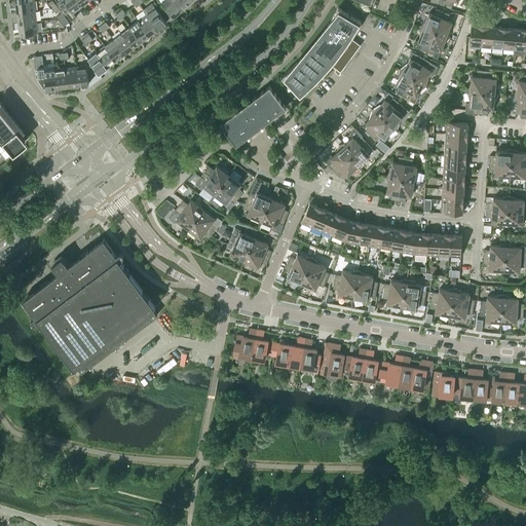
[(24,0),(15,1),(16,12),(35,10),(33,0),(24,0)]
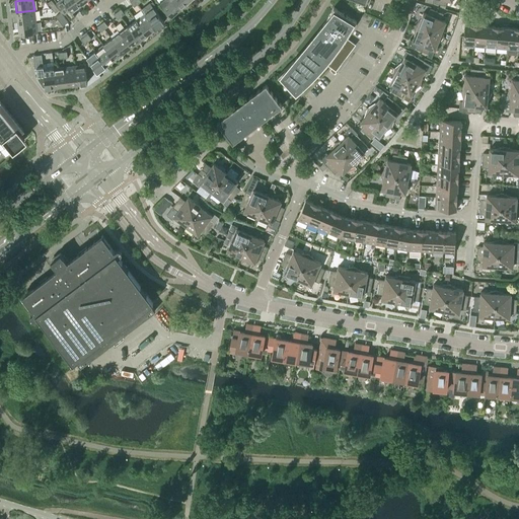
[(77,0),(55,0),(70,19),(75,15),(71,10),(80,4),(77,0)]
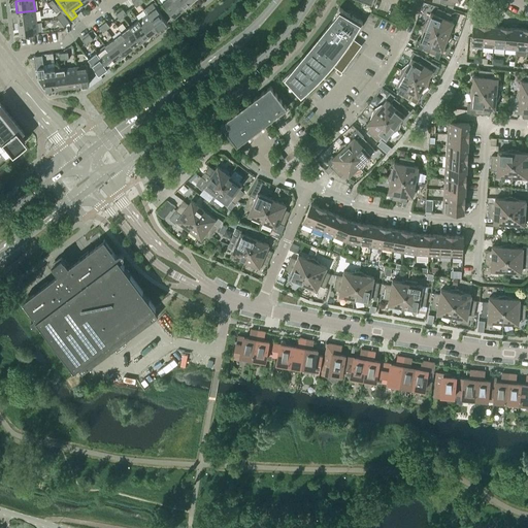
[(183,9),(174,0),(164,0),(162,2),(174,17),(183,9)]
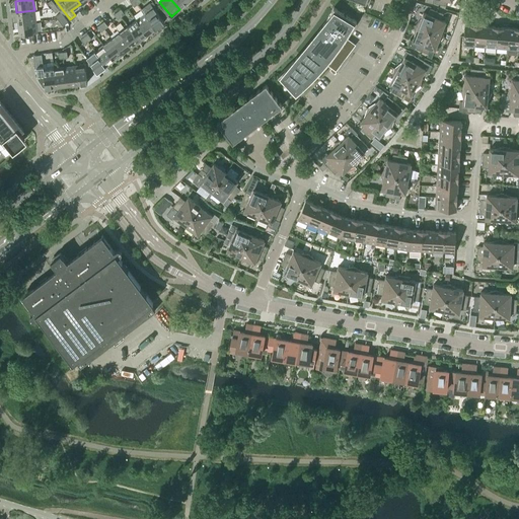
[(184,0),(171,0),(179,9),(187,2),(184,0)]
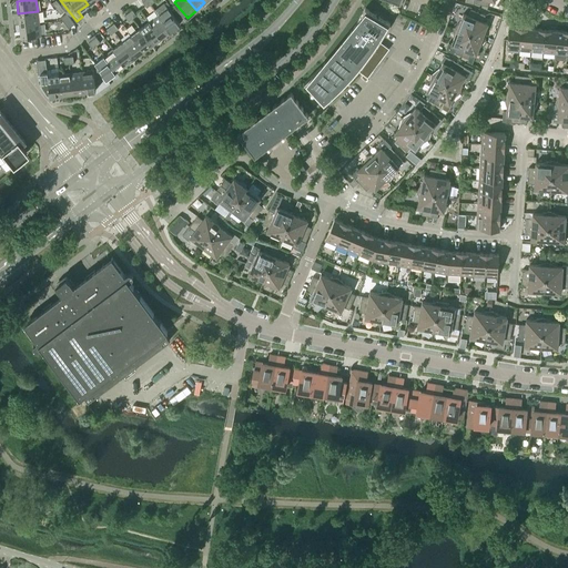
[(154,10),(158,14),(170,30),(180,23),(164,2),(154,10)]
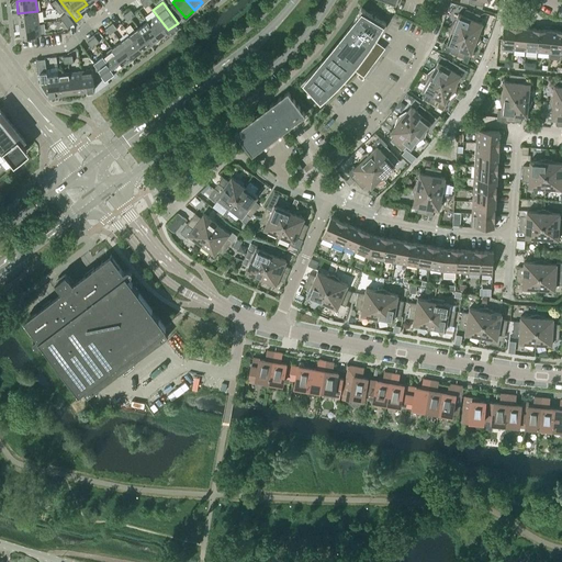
[(318,66),(301,81),(305,86),(321,102),(324,100),(338,86),(339,83),(340,85),(355,68),(361,74),(377,53),(370,48),(371,47),(374,42),(386,22),(382,20),(368,11),(361,8),(349,27),(348,29),(335,46),(334,48),(325,58),(322,62),(319,64),(318,66)]
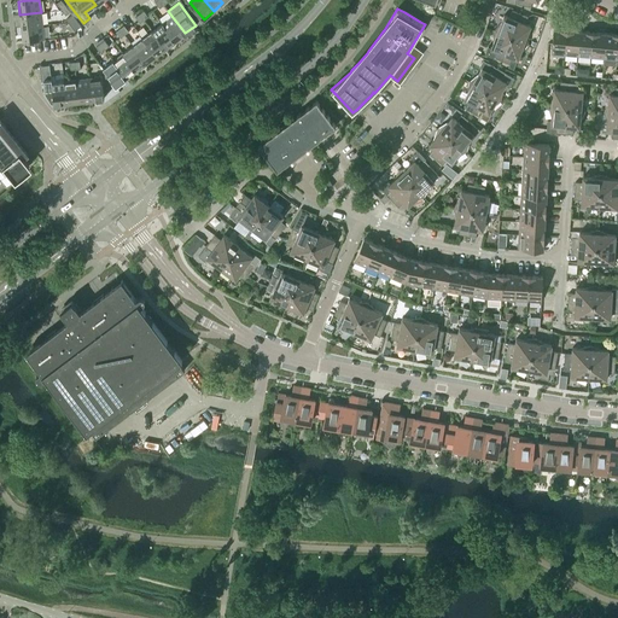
[(494,29),(494,30),(511,36),(519,16),(516,13),(517,12),(512,10),(509,17),(503,15),(501,21),(494,29)]
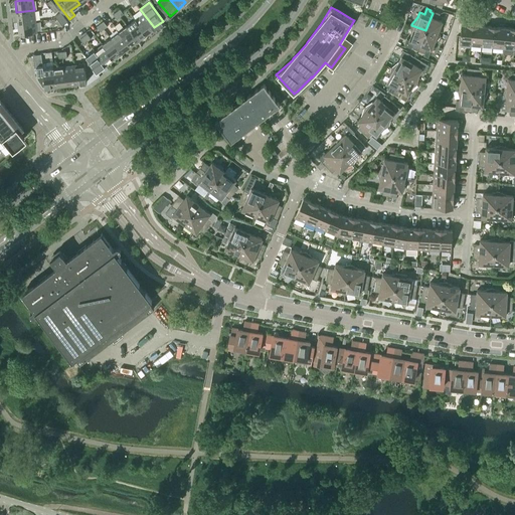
[(16,12),(18,22),(35,20),(34,10),(16,12)]
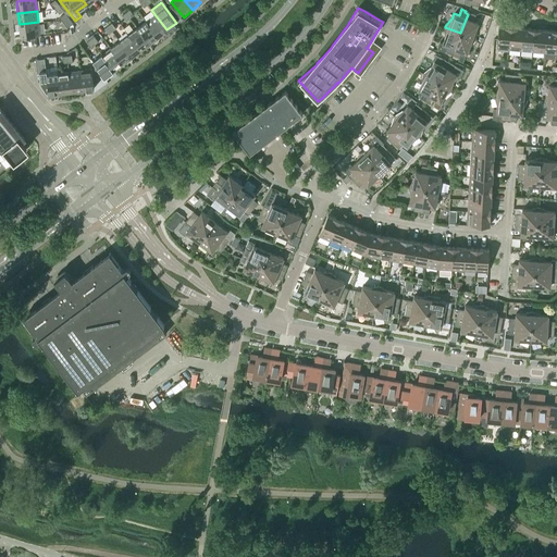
[(59,16),(66,27),(73,23),(64,12),(59,16)]
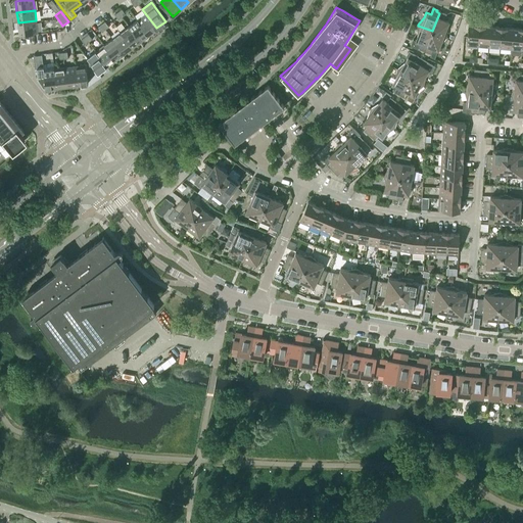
[(439,13),(432,31),(446,37),(446,36),(447,27),(449,21),(444,19),(446,13),(443,12),(442,14),(439,13)]
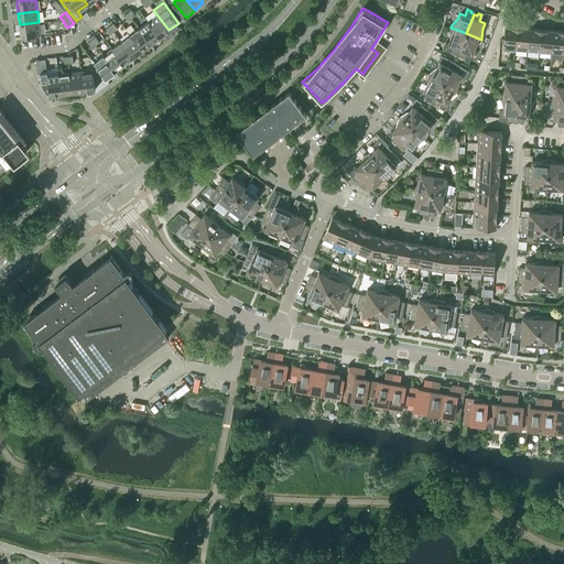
[(156,14),(148,21),(160,36),(169,30),(156,14)]
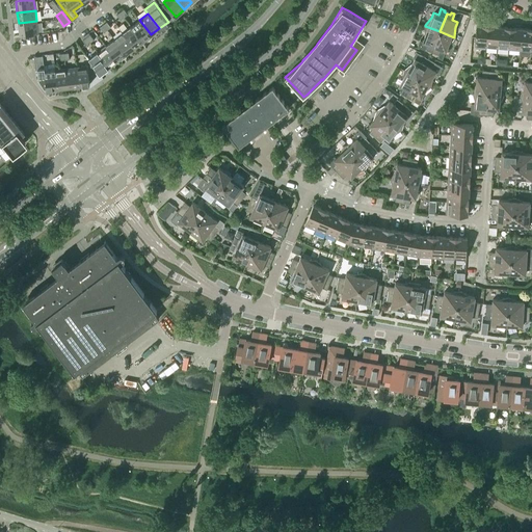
[(139,20),(131,26),(142,41),(151,34),(139,20)]
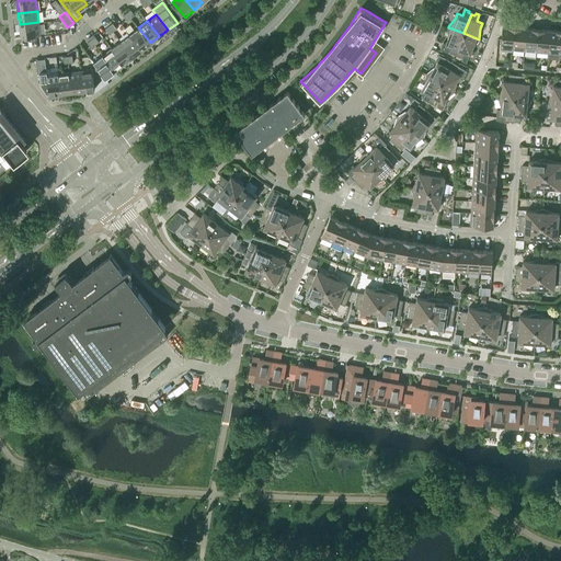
[(38,22),(20,24),(21,37),(39,34),(38,22)]
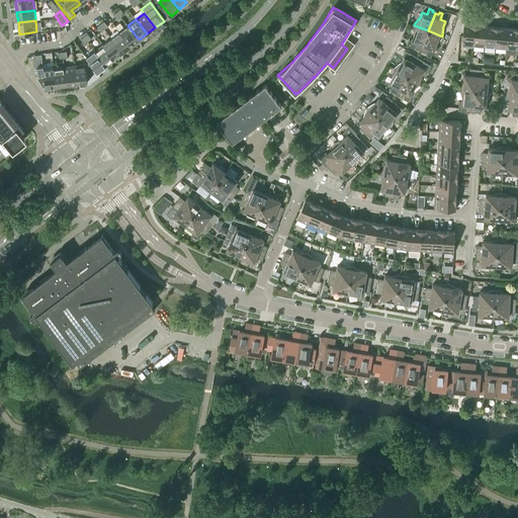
[(461,45),(473,46),(476,24),(463,23),(461,45)]
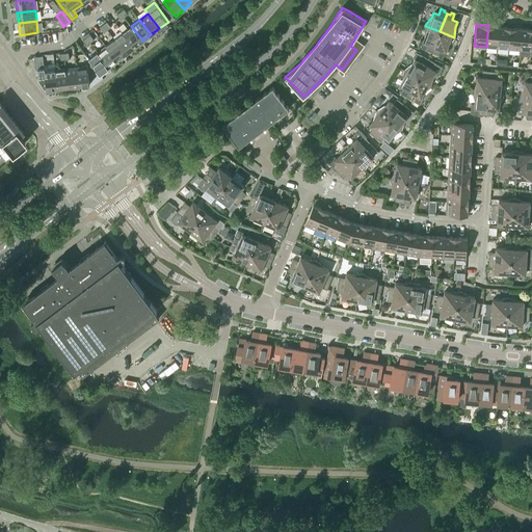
[(486,47),(498,48),(499,26),(488,25),(486,47)]
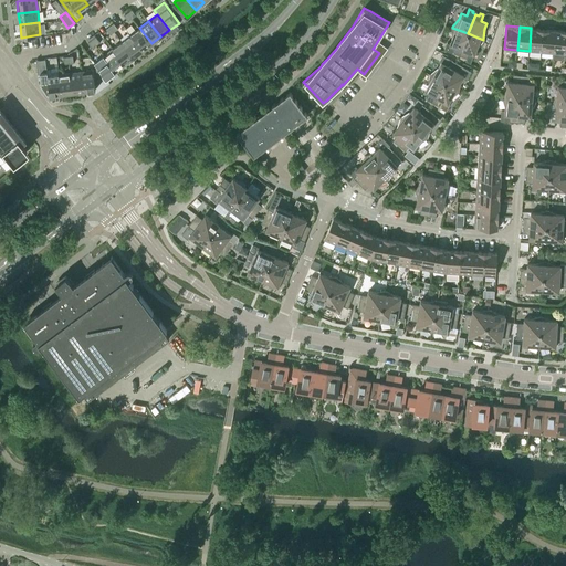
[(139,28),(130,34),(143,50),(152,43),(139,28)]
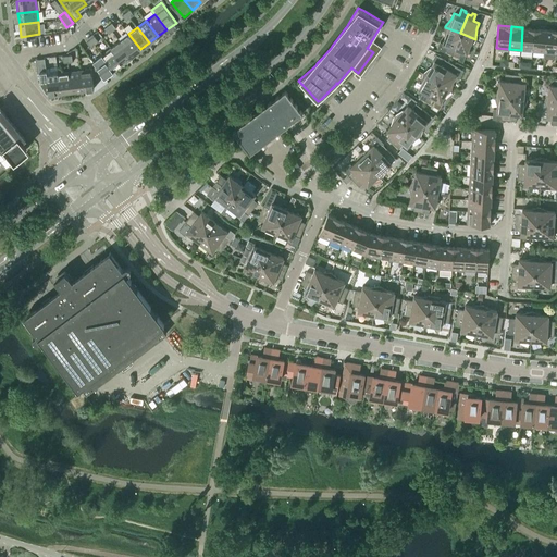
[(440,42),(437,49),(449,53),(449,51),(453,52),(460,33),(445,27),(445,28),(445,37),(443,44),(440,42)]
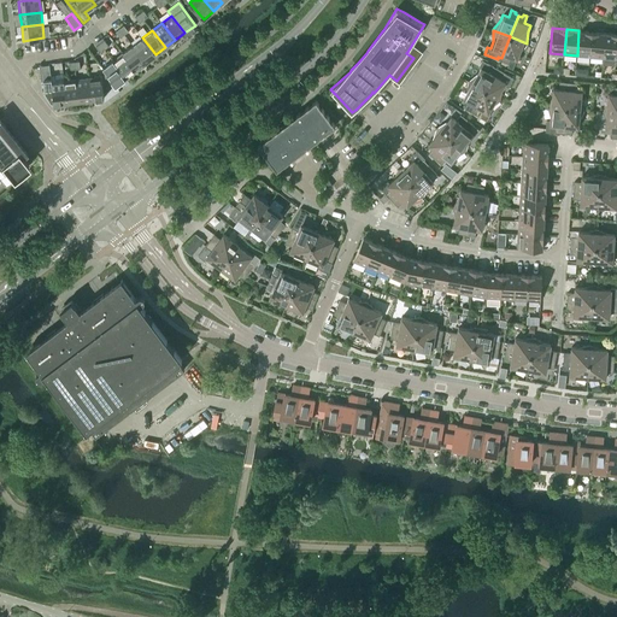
[(577,56),(589,57),(592,31),(579,30),(577,56)]
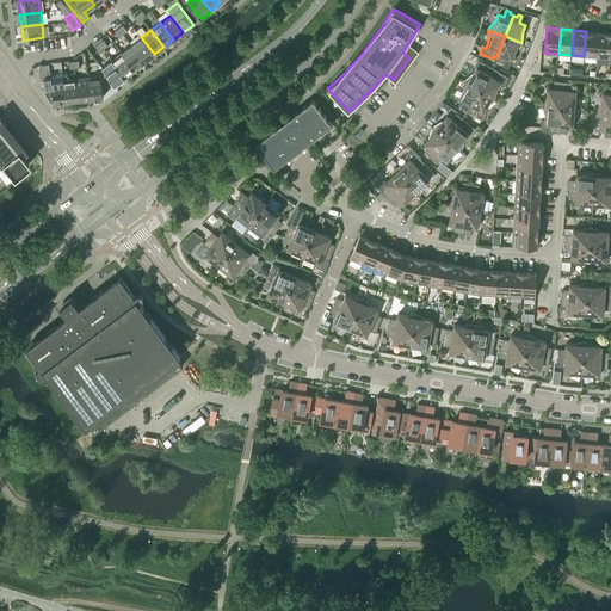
[(584,56),(597,57),(599,32),(586,31),(584,56)]
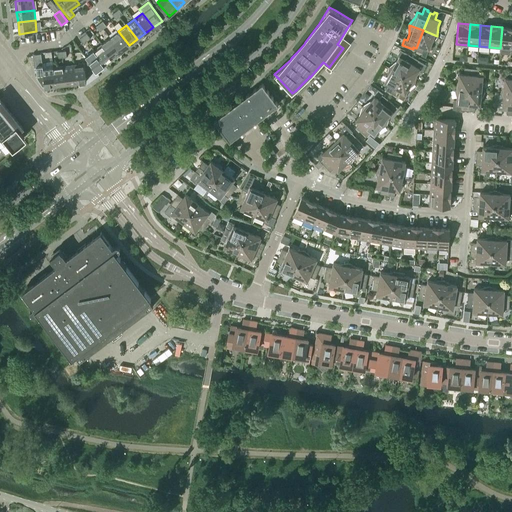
[(500,53),(510,54),(511,36),(511,27),(502,27),(500,48),(500,53)]
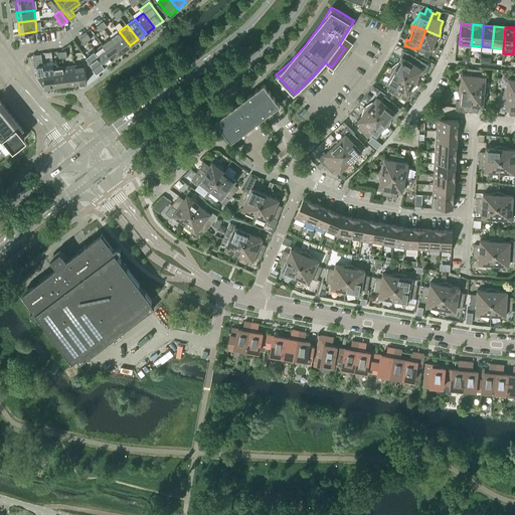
[(425,30),(418,48),(421,49),(421,51),(424,52),(426,47),(432,49),(434,43),(440,36),(425,30)]
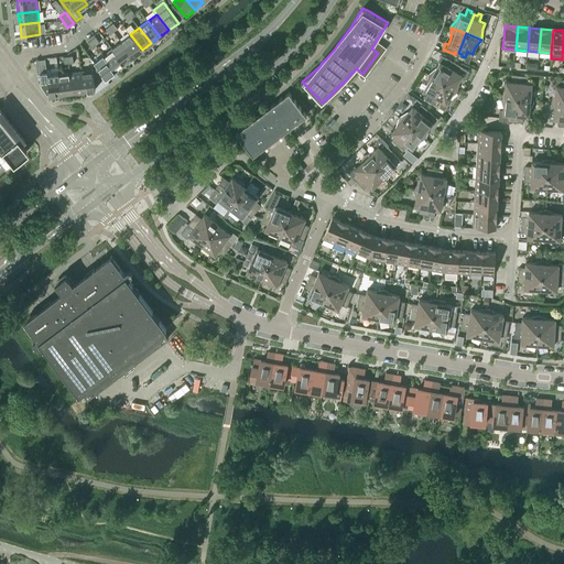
[(130,34),(121,41),(133,57),(142,50),(130,34)]
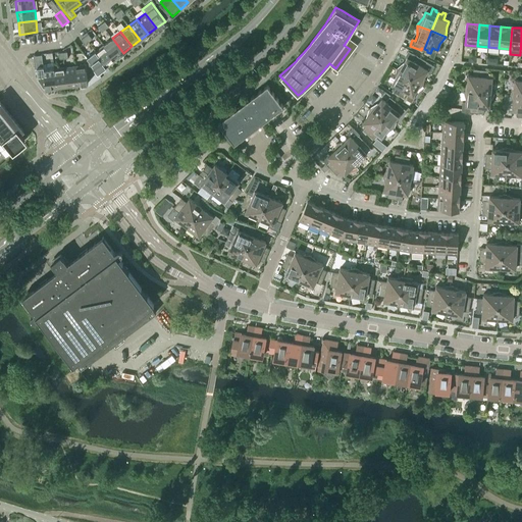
[(112,38),(104,44),(115,59),(123,53),(112,38)]
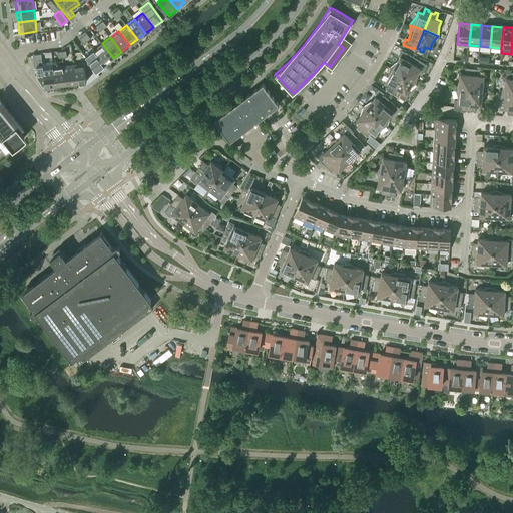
[(102,43),(94,49),(104,64),(113,58),(102,43)]
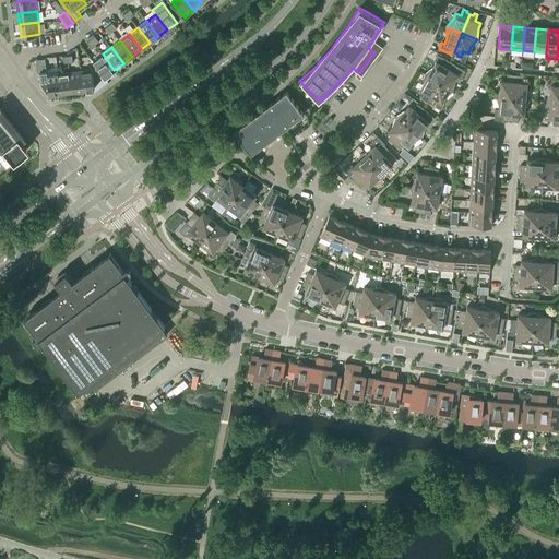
[(93,61),(96,66),(104,75),(105,76),(114,70),(103,54),(93,61)]
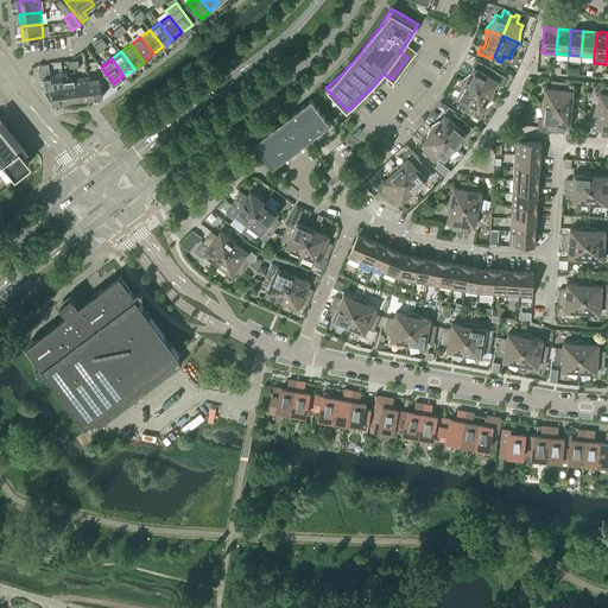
[(462,80),(477,89),(488,69),(486,68),(487,65),(475,59),(472,65),(474,67),(470,73),(462,80)]
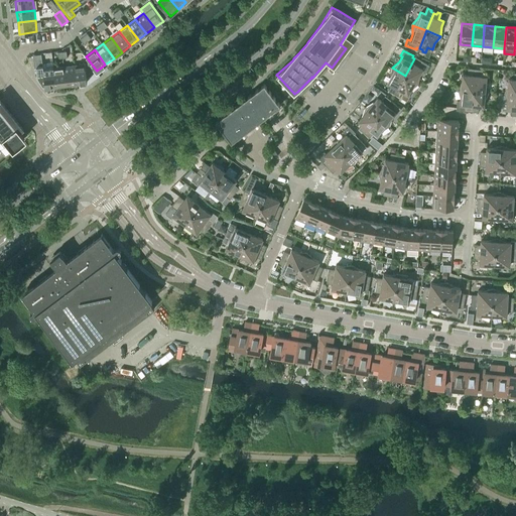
[(45,87),(55,85),(53,68),(43,69),(41,53),(34,54),(36,67),(37,77),(42,85),(44,85),(45,87)]
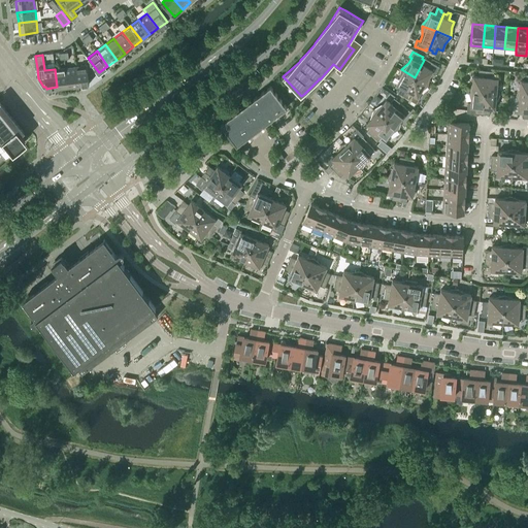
[(424,60),(415,77),(428,85),(428,84),(430,75),(431,72),(434,74),(439,66),(428,60),(427,62),(424,60)]
